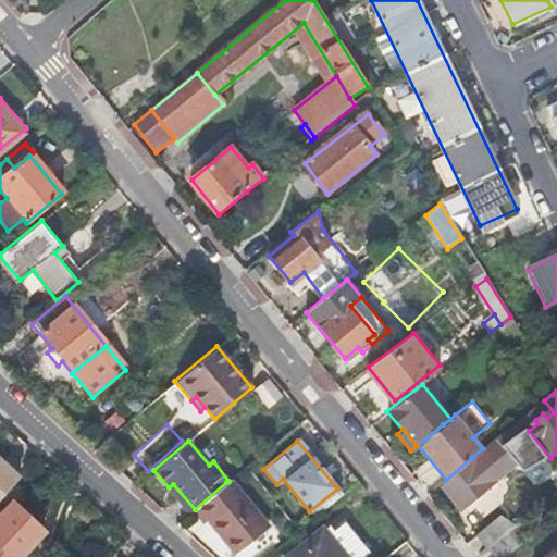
[(446,480),(440,485),(459,509),(507,471),(516,466),(497,441),(490,447),(472,460),(471,458),(446,480)]
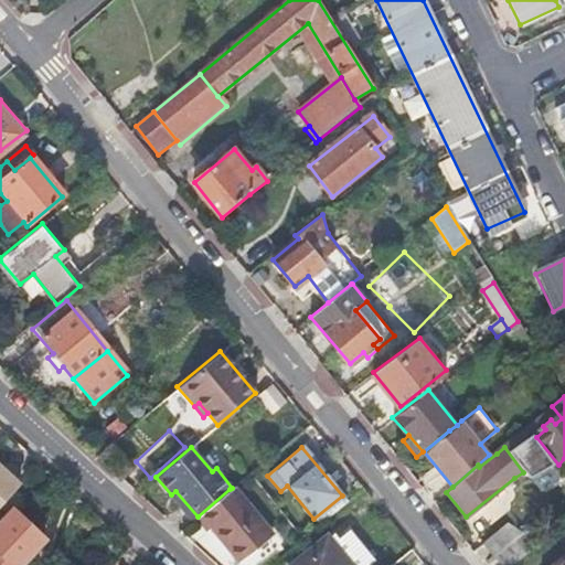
[(8,472),(21,484),(29,476),(16,464),(8,472)]
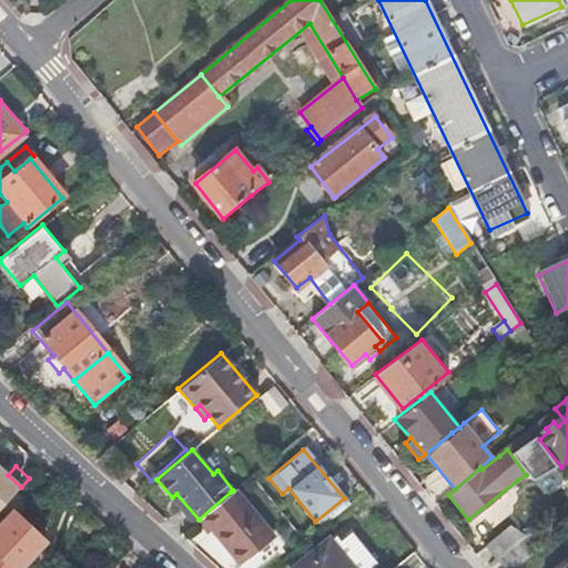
[(0,467),(0,509),(21,487),(8,475),(0,467)]
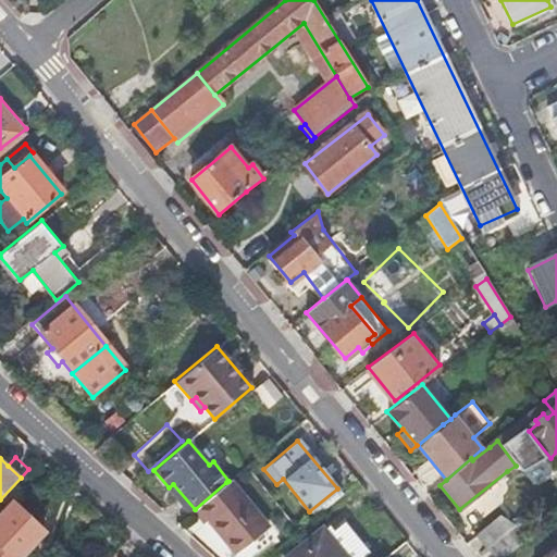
[(195,509),(193,511),(202,523),(206,521),(236,556),(267,531),(226,482),(195,509)]
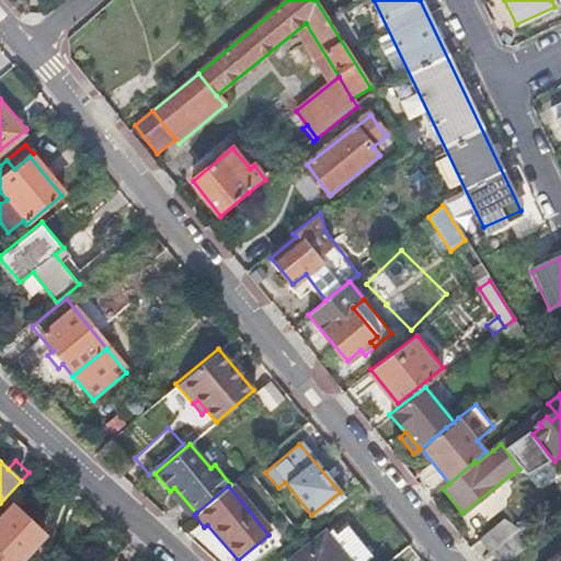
[(170,491),(192,516),(194,515),(196,513),(174,488),(170,491)]
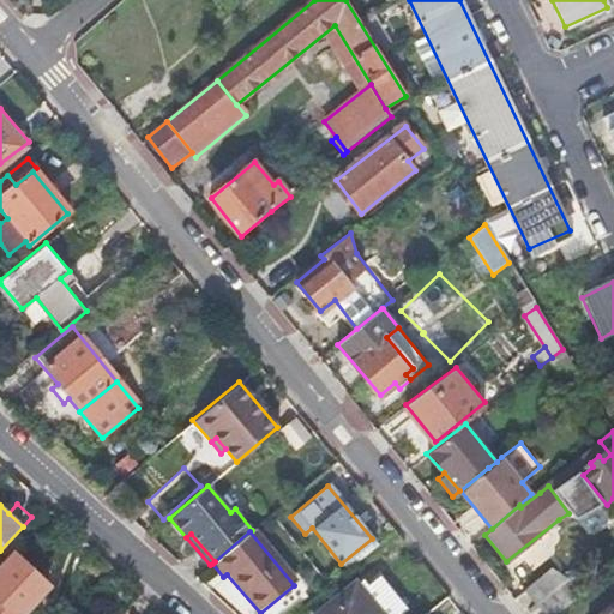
[(0,613),(20,613),(48,585),(14,554),(0,570),(0,613)]
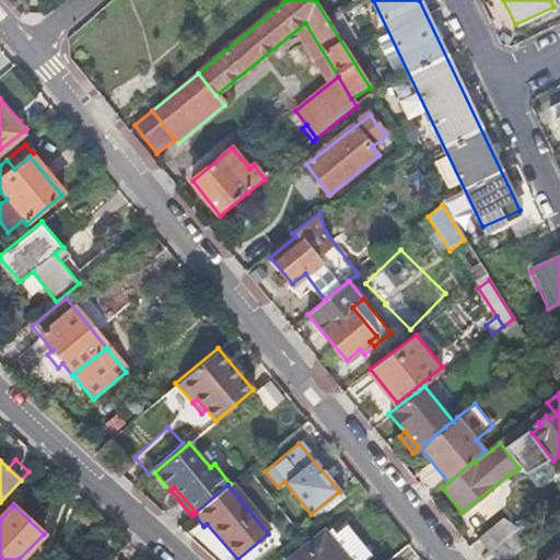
[(487,552),(515,529),(513,526),(504,516),(476,538),(487,552)]
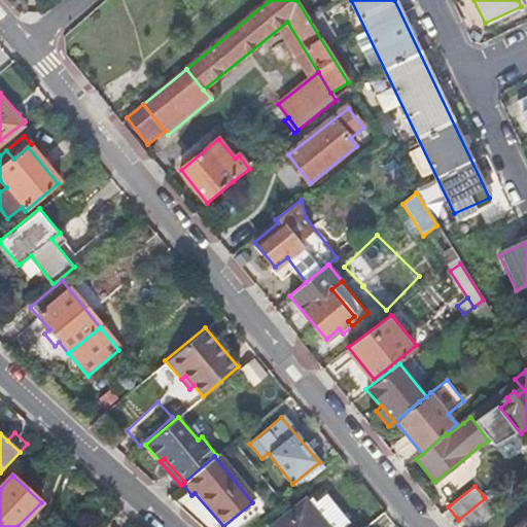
[(305,500),(273,526),(345,526),(351,523),(323,492),(308,504),(305,500)]
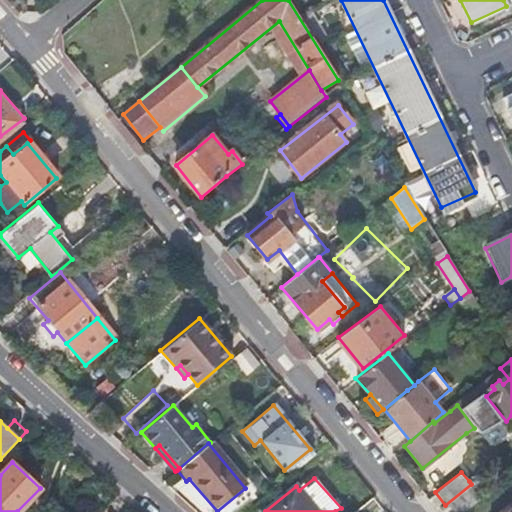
[(463,511),(482,497),(471,484),(445,505),(450,511),(463,511)]
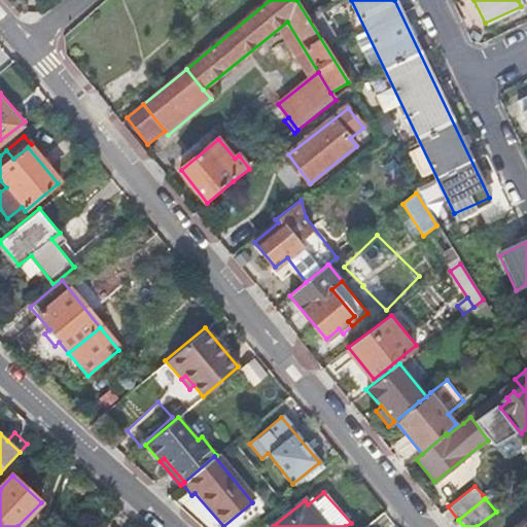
[(523,526),(526,524),(526,518),(517,525),(519,526),(523,526)]
